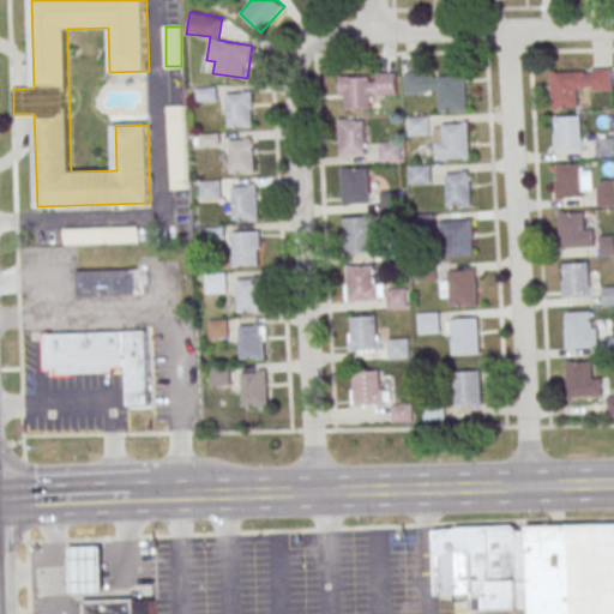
[(552,73),(578,72),(579,106),(553,108),(552,73)]
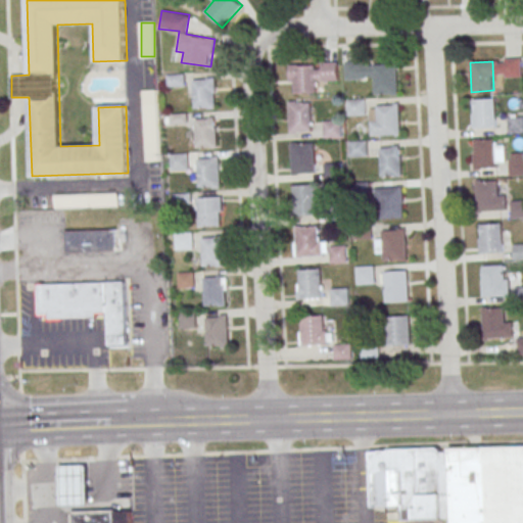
[(292,64),(314,63),(316,92),(293,94),(292,64)]
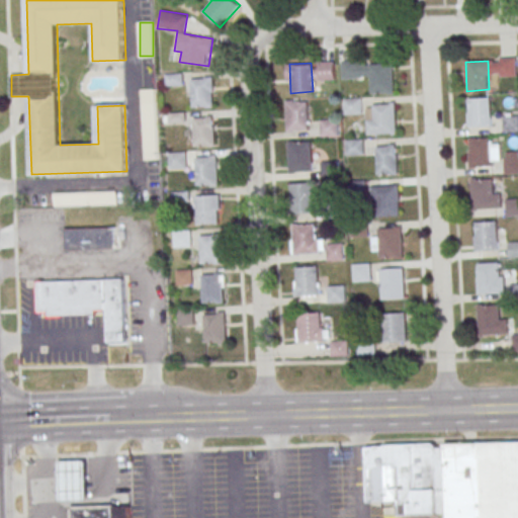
[(370,64),(392,63),(394,92),(371,93),(370,64)]
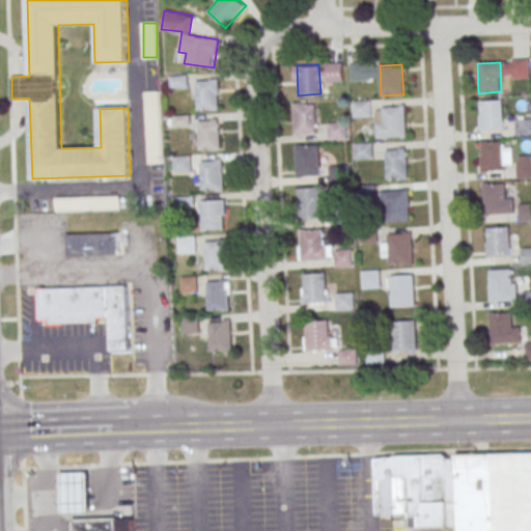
[(195,80),(218,79),(220,109),(197,110),(195,80)]
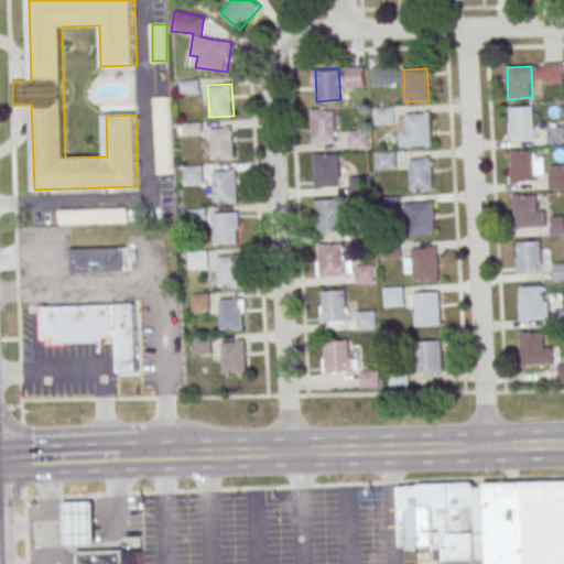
[(510,107),(533,106),(535,137),(511,139),(510,107)]
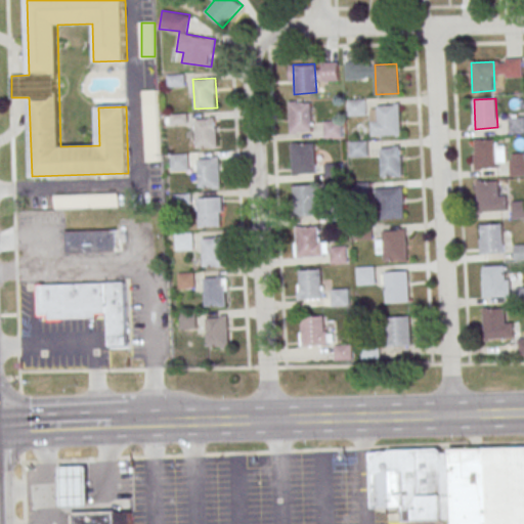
[(348,99),(348,116),(365,116),(365,99),(348,99)]
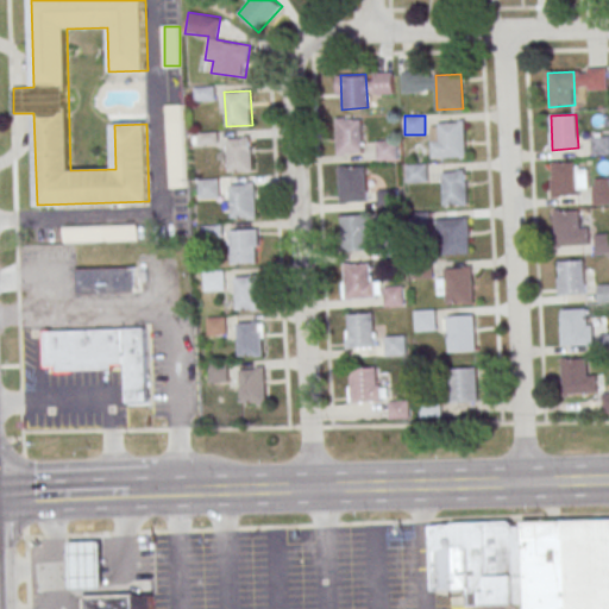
[(336,119),(362,117),(363,151),(337,152),(336,119)]
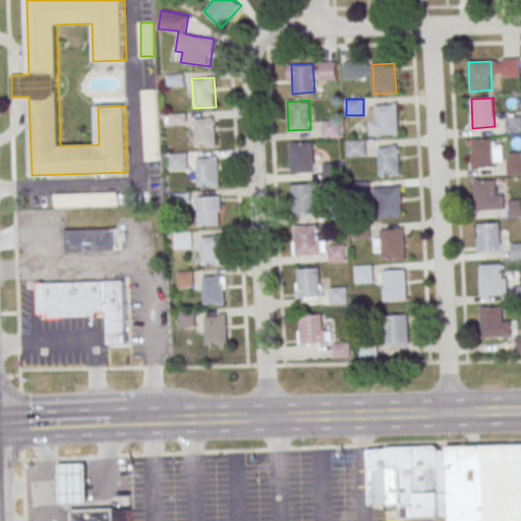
[(374,106),(397,104),(399,133),(377,134),(374,106)]
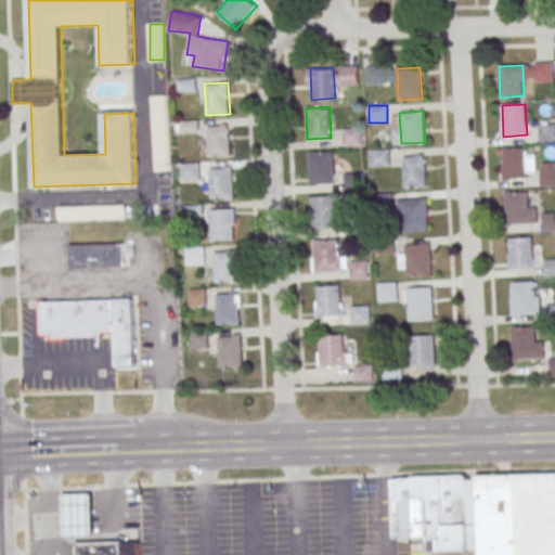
[(554,124),(539,124),(539,141),(554,141),(554,124)]
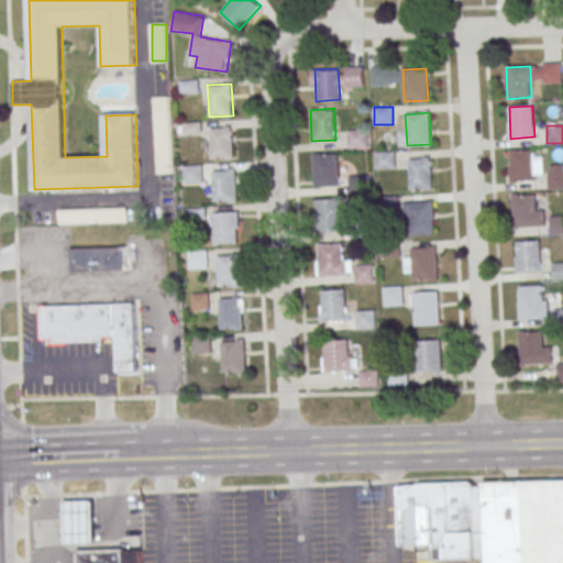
[(209,128),(233,127),(235,157),(211,159),(209,128)]
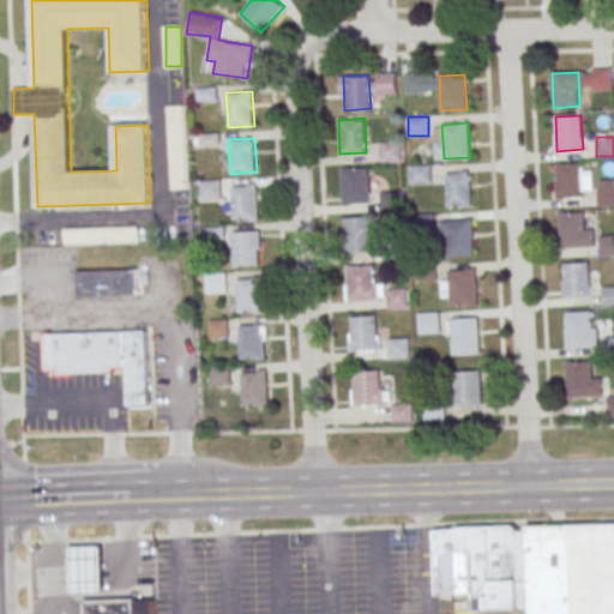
[(402,142),(379,142),(379,161),(402,161),(402,142)]
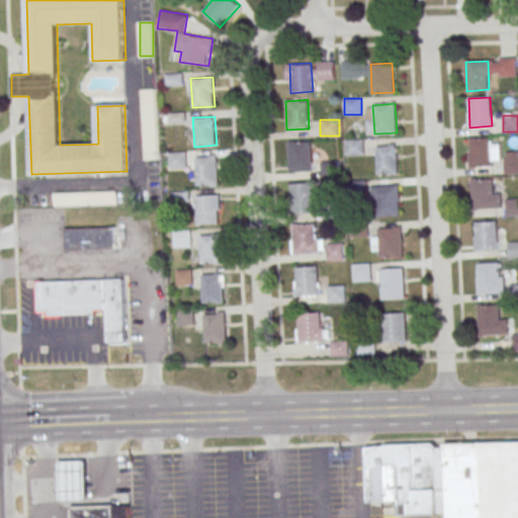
[(469,139),(492,138),(493,166),(471,167),(469,139)]
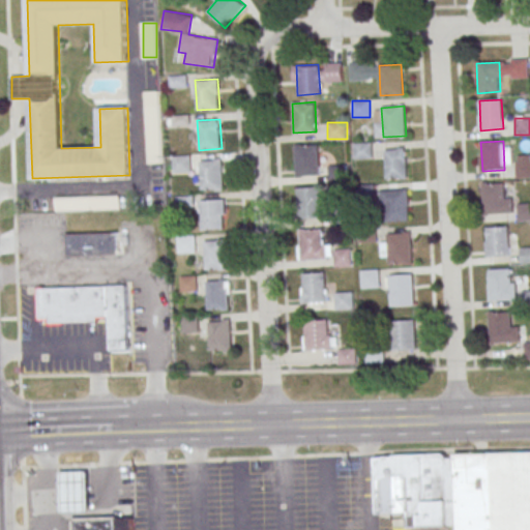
[(354,143),(354,158),(372,158),(372,143),(354,143)]
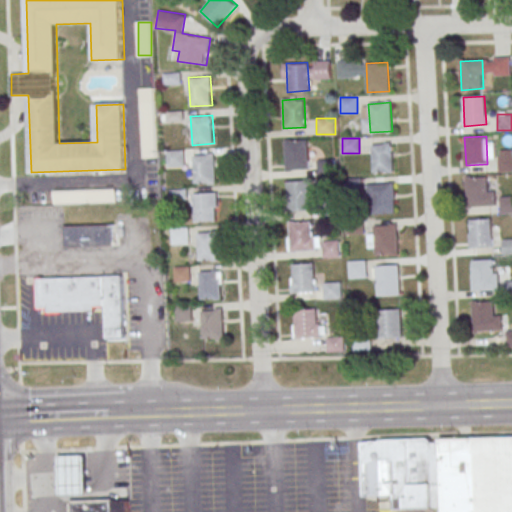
[(285,140),(307,139),(308,168),(286,169),(285,140)]
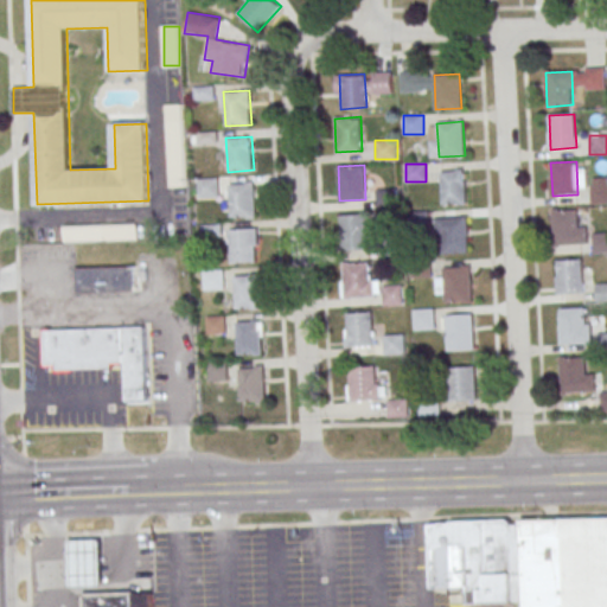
[(440,171),(465,170),(467,204),(441,205),(440,171)]
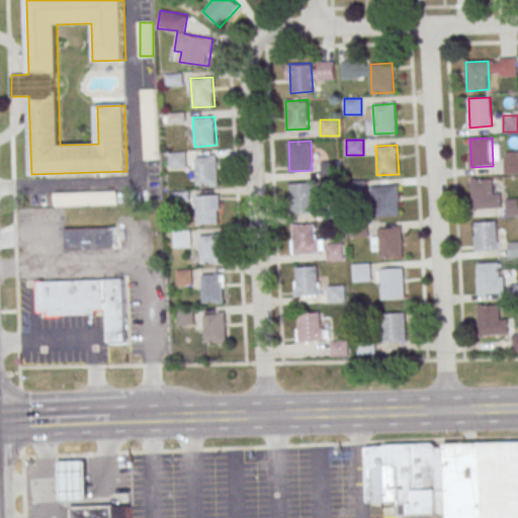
[(517,173),(517,151),(504,151),(504,173),(517,173)]
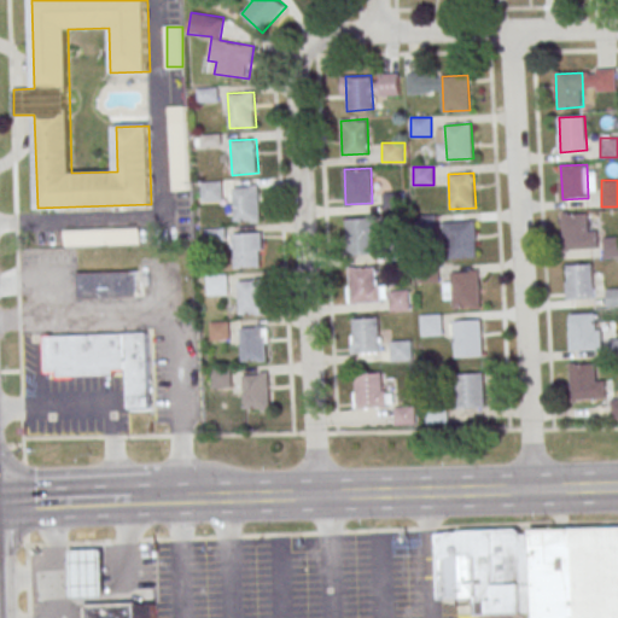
[(203,182),(203,202),(221,202),(221,182),(203,182)]
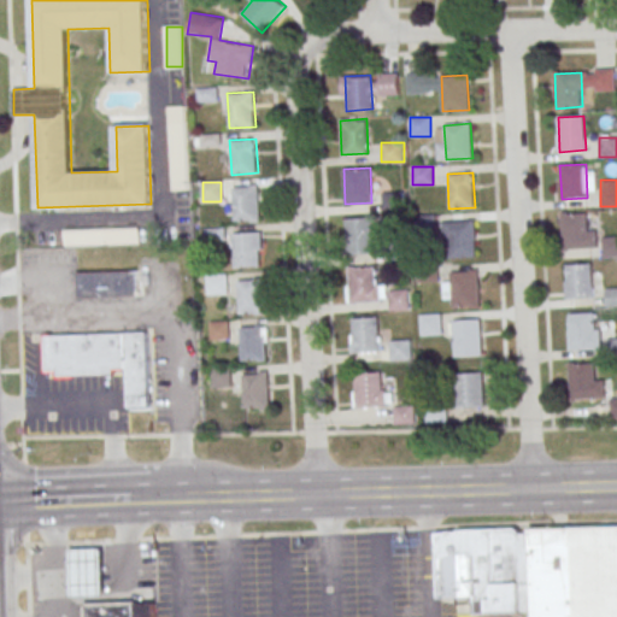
[(231,187),(257,186),(259,219),(233,222),(231,187)]
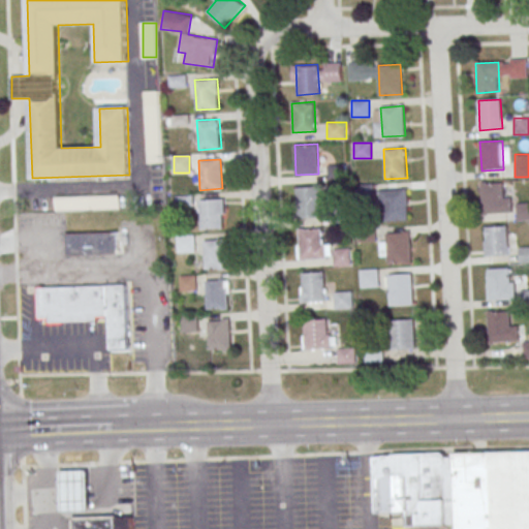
[(480,184),(503,183),(505,212),(483,214),(480,184)]
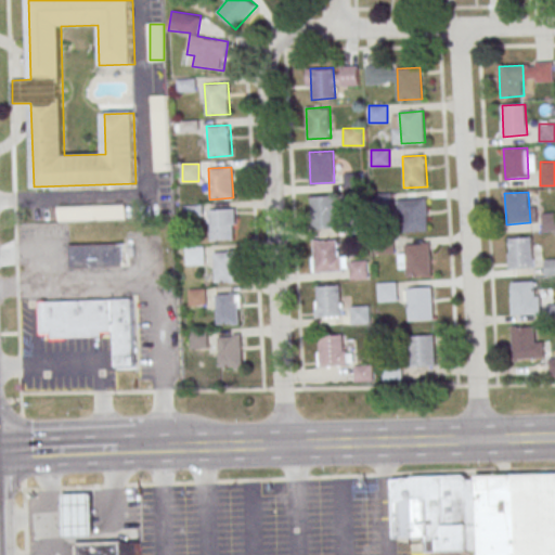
[(311,196),(335,195),(337,227),(313,228),(311,196)]
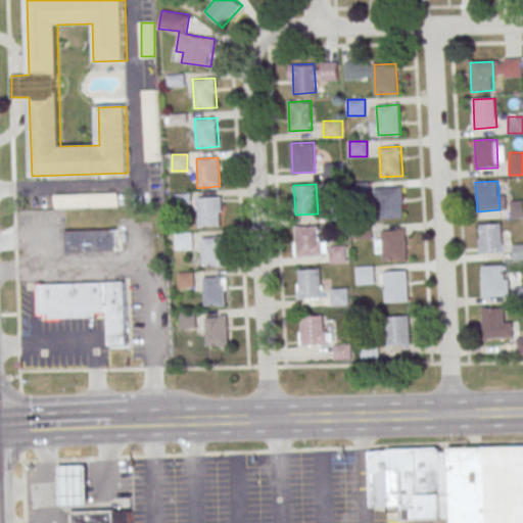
[(380,188),(402,187),(403,216),(381,217),(380,188)]
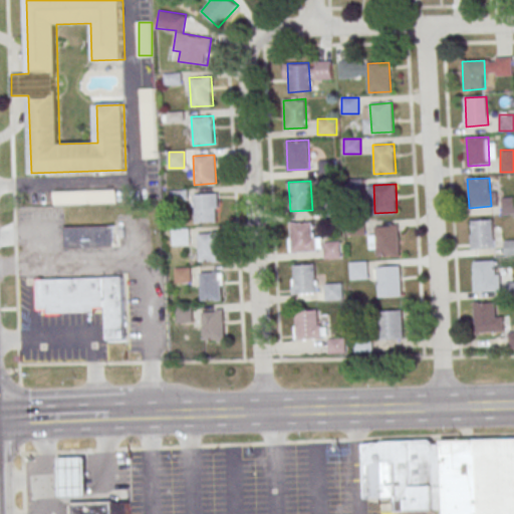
[(53,191),(53,204),(116,204),(116,191),(53,191)]
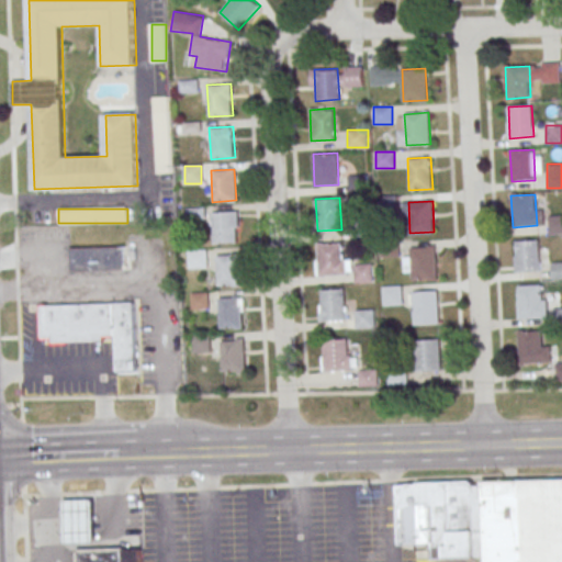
[(212,212),(236,211),(237,243),(214,244),(212,212)]
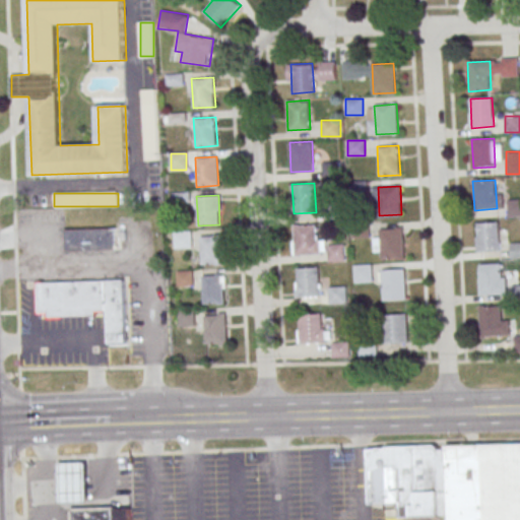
[(519,215),(519,199),(508,199),(508,216),(519,215)]
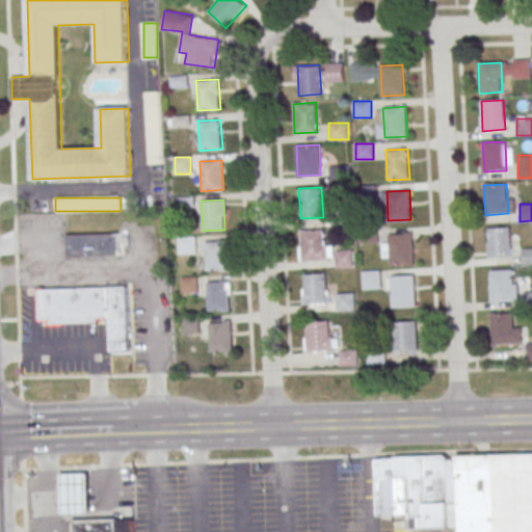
[(486,228),(509,227),(511,257),(488,258),(486,228)]
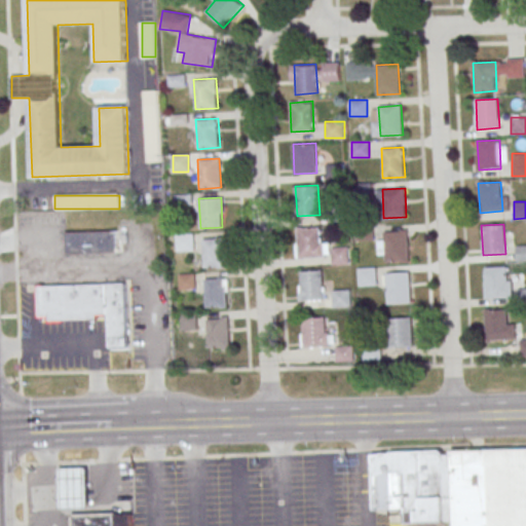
[(297,228),(320,227),(322,257),(299,258),(297,228)]
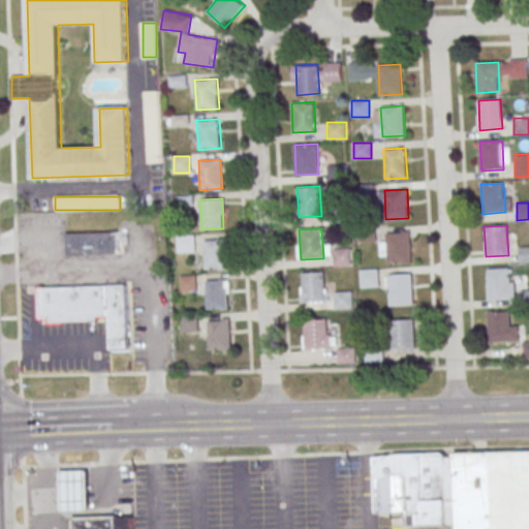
[(66,232),(66,254),(118,254),(118,232),(66,232)]
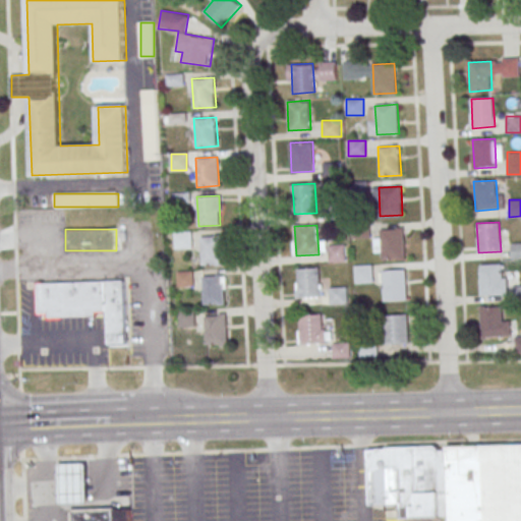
[(382,230),(403,229),(405,257),(383,259),(382,230)]
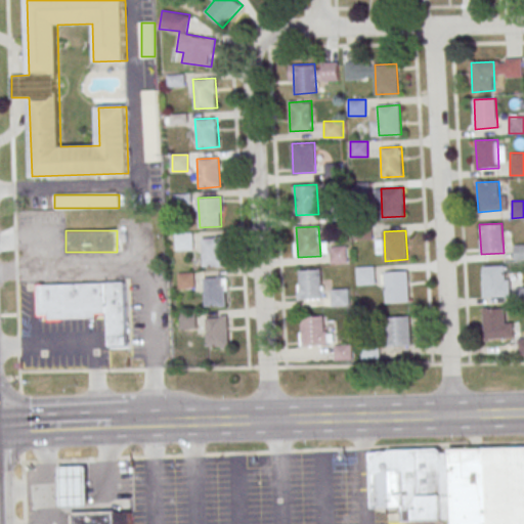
[(192,250),(192,233),(175,233),(175,250),(192,250)]
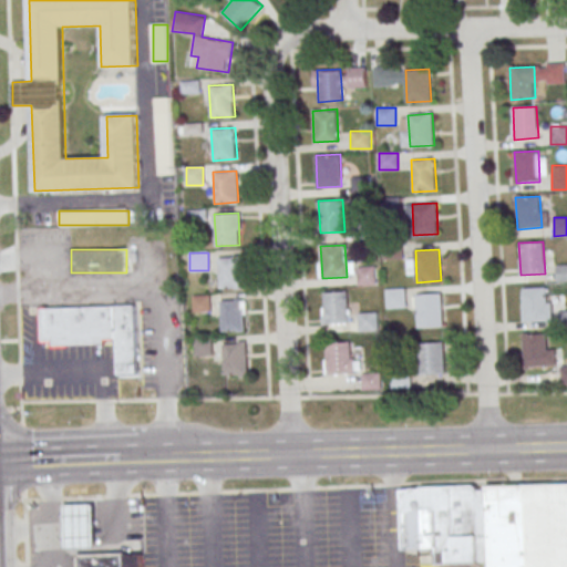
[(218,257),(241,256),(244,288),(219,289),(218,257)]
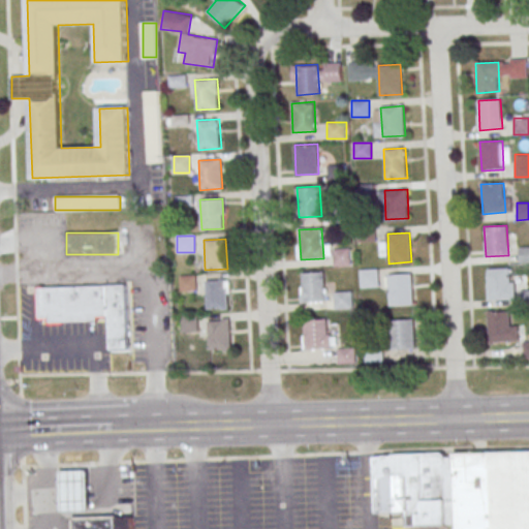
[(350,266),(350,248),(335,248),(335,266),(350,266)]
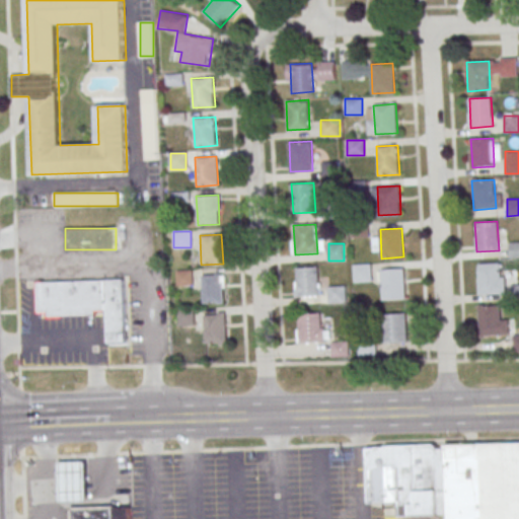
[(478,264),(501,263),(503,292),(480,293),(478,264)]
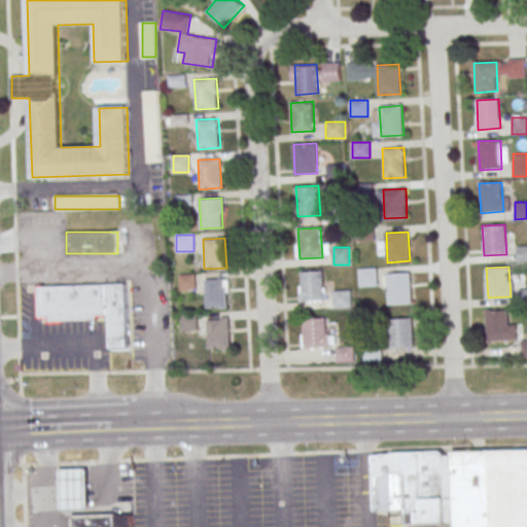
[(376,268),(359,268),(359,284),(376,284),(376,268)]
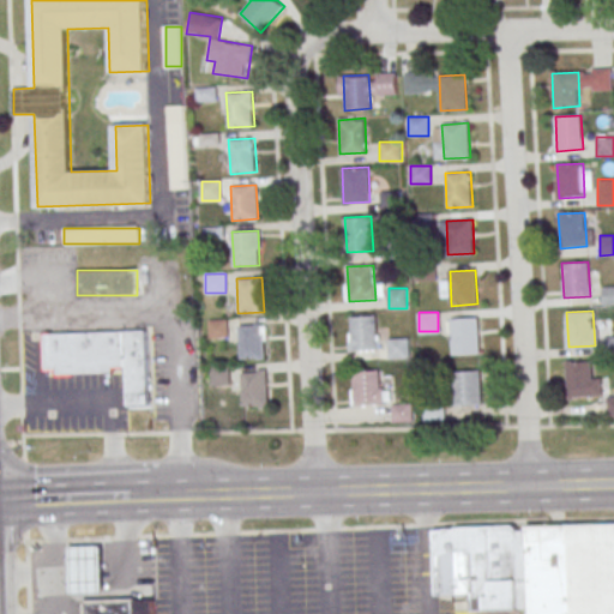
[(351,317),(377,315),(379,349),(353,351),(351,317)]
